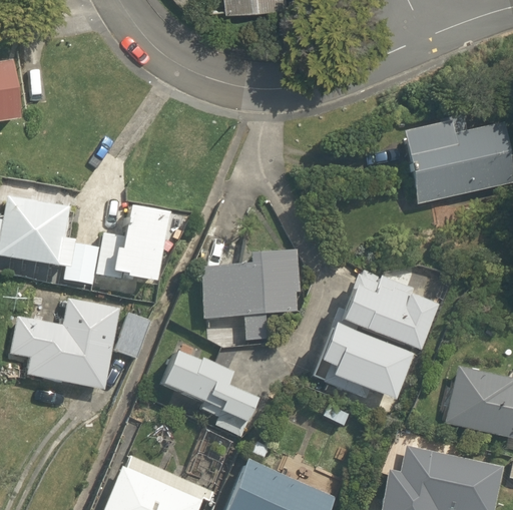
[(218,0),(219,13),(279,9),(277,0),(218,0)]
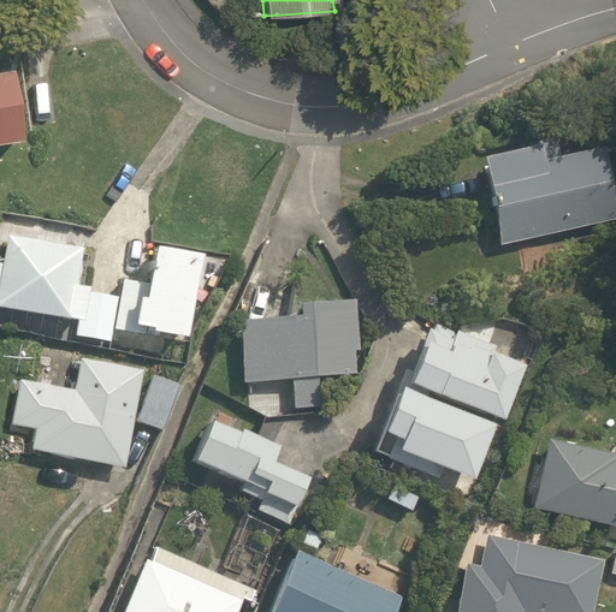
[(17,73),(0,76),(0,148),(25,144),(17,73)]
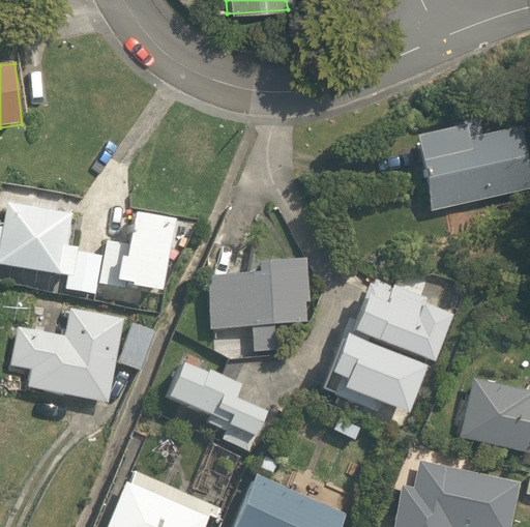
[(519,116),(415,132),(427,209),(529,195),(519,116)]
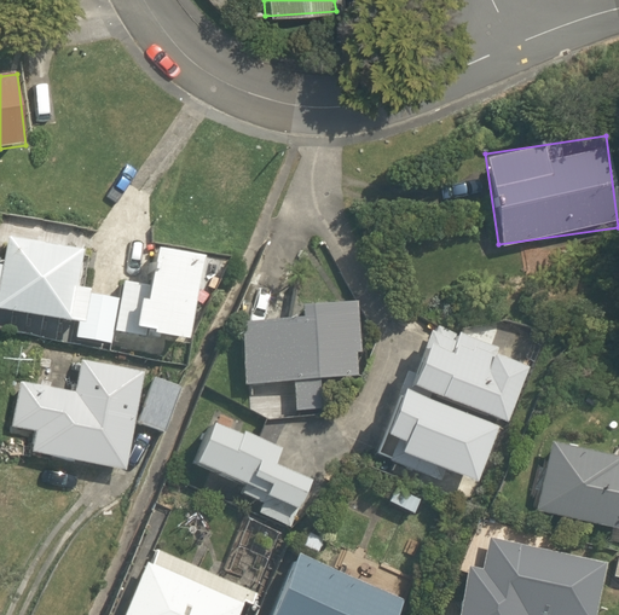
[(120,297),(91,293),(92,289),(77,286),(85,249),(10,236),(5,264),(0,262),(0,307),(81,321),(79,336),(111,342),(120,297)]
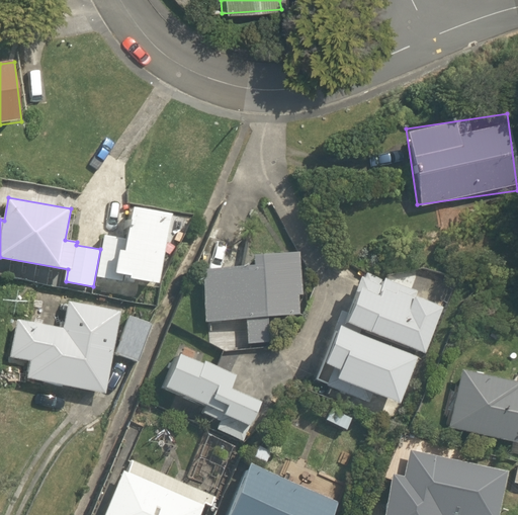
[(159,285),(172,215),(133,208),(127,238),(105,234),(96,284),(120,289),(120,292),(137,295),(140,281),(159,285)]
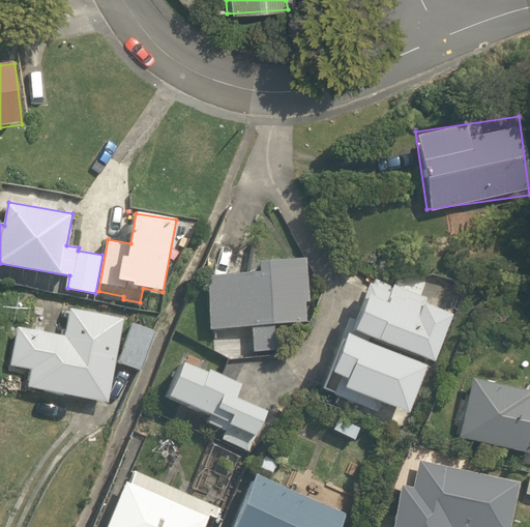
[(278,323),(311,320),(305,257),(236,264),(245,244),(217,231),(201,267),(200,267),(200,268),(197,275),(201,277),(205,329),(247,326),(249,352),(281,349),(278,323)]
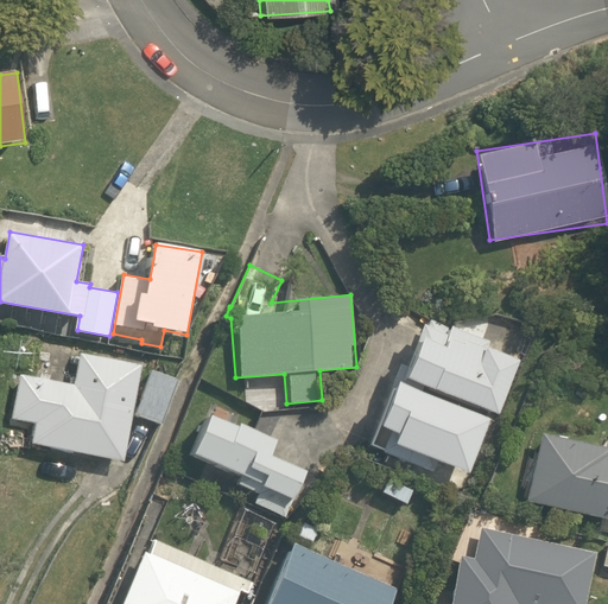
[(382,461),(464,490),(488,420),(496,423),(521,350),(423,316),(382,433),(391,436),(382,461)]
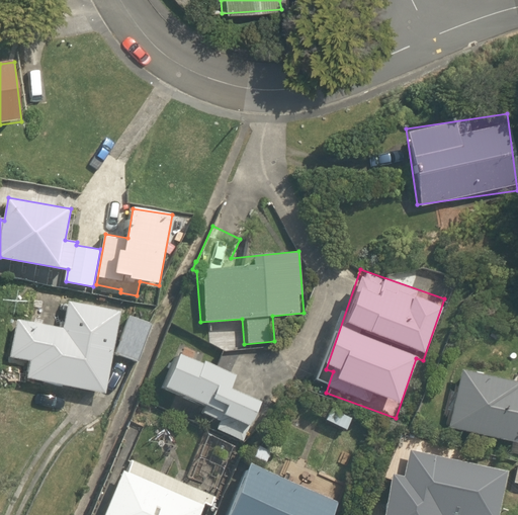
[(105,393),(122,311),(70,302),(64,327),(17,318),(10,357),(31,360),(28,377),(105,393)]
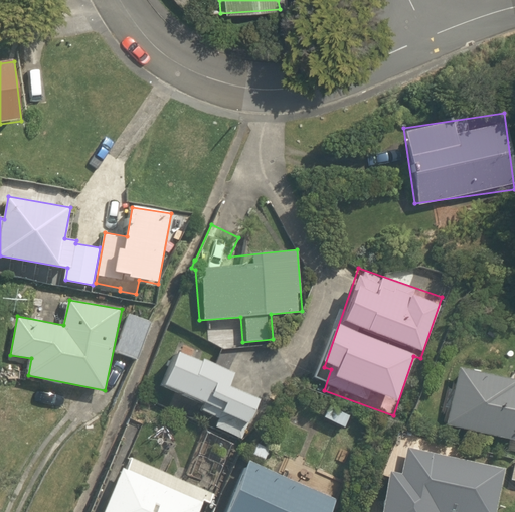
[(137,359),(152,321),(130,313),(115,350),(137,359)]
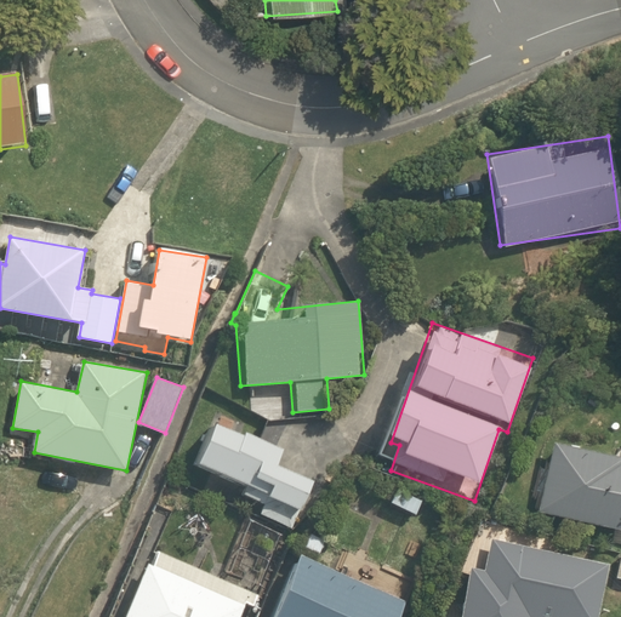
[(620,455),(548,438),(531,512),(620,531),(620,455)]
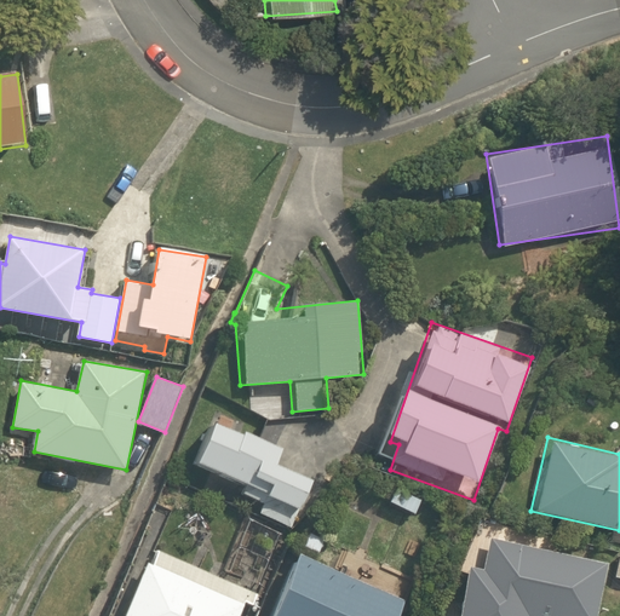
[(293,531),(309,489),(258,471),(262,461),(199,438),(179,489),(293,531)]
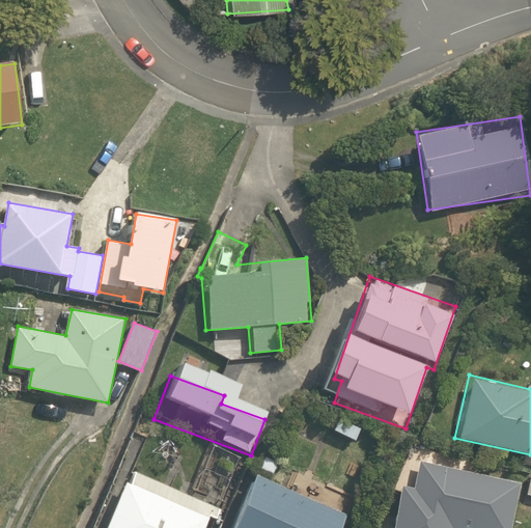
[(337,527),(354,490),(262,453),(231,527),(337,527)]
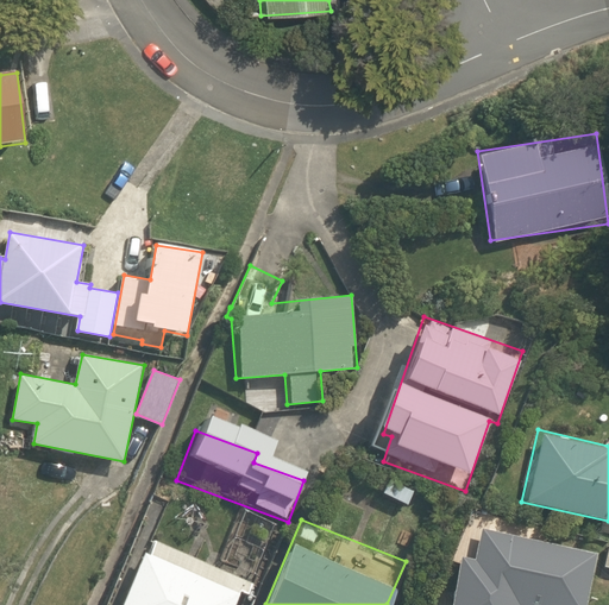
[(584,604),(597,552),(478,527),(472,555),(456,552),(444,604),(584,604)]
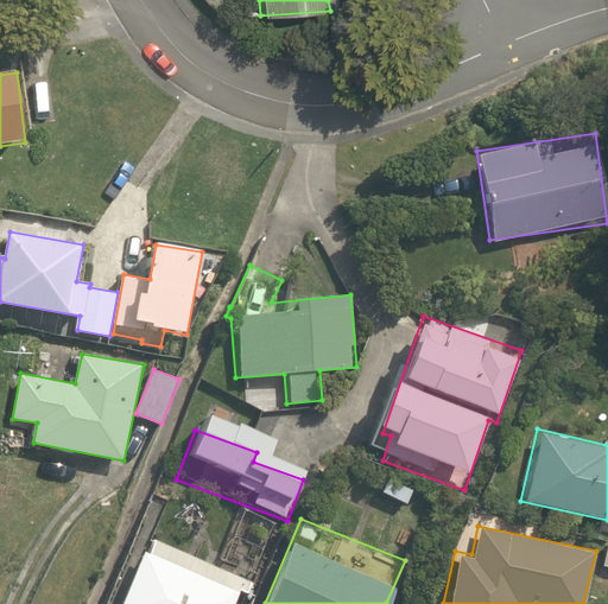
[(229,603),(244,573),(152,531),(118,603),(229,603)]
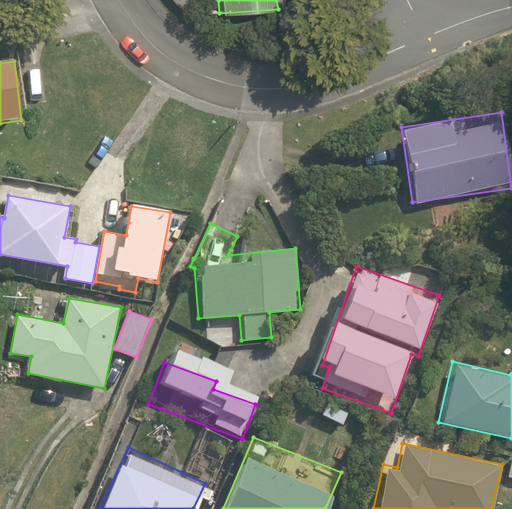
All buildings are outlined.
